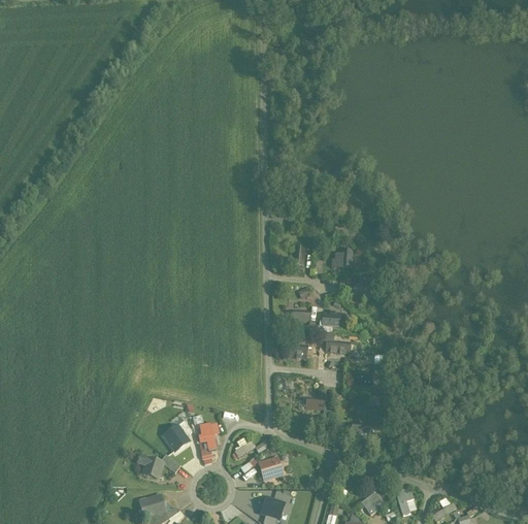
[(343,190),(327,188),(325,201),(342,203),(343,190)]
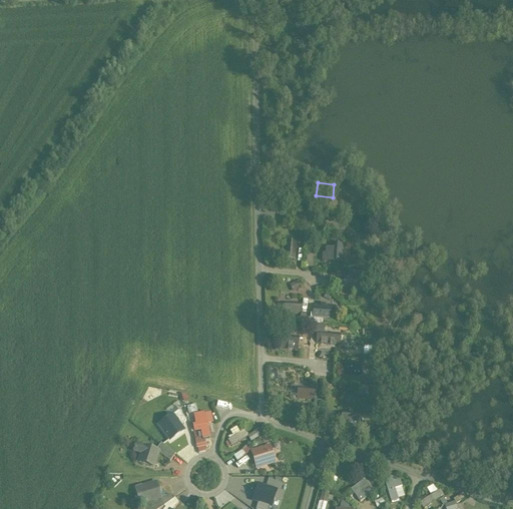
[(298,240),(286,238),(284,257),(296,258),(298,240)]
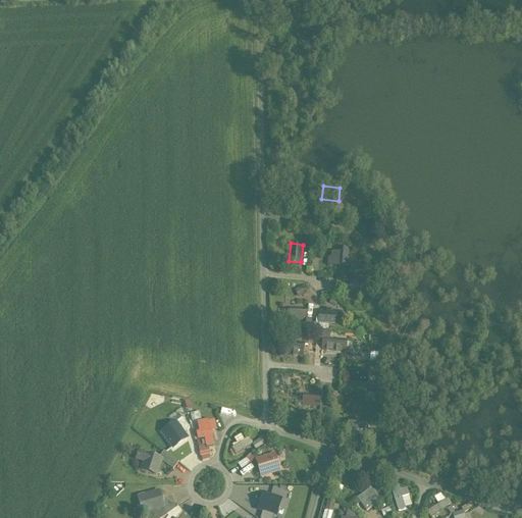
[(349,247),(337,246),(335,256),(328,255),(327,263),(348,264),(349,247)]
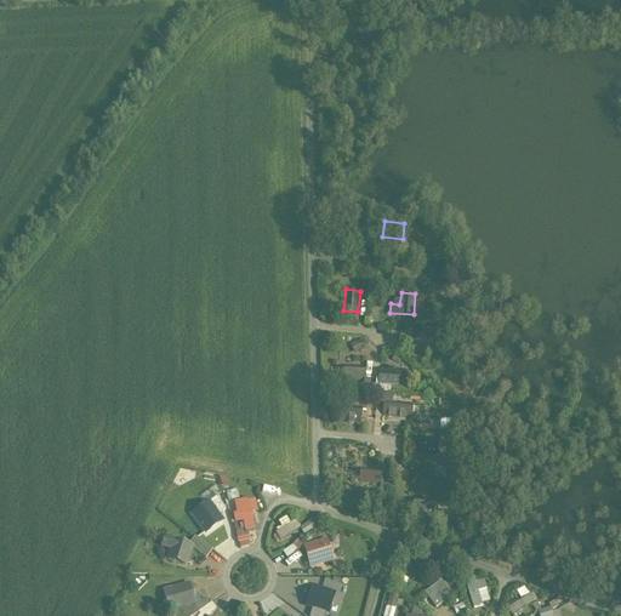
[(443,323),(423,321),(422,331),(438,334),(442,334),(443,323)]
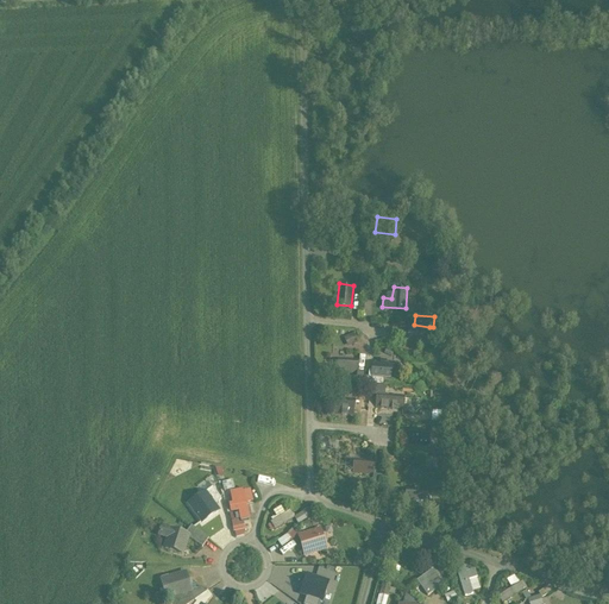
[(429,327),(414,325),(409,325),(408,340),(428,343),(429,329),(431,329),(431,328),(429,328),(429,327)]
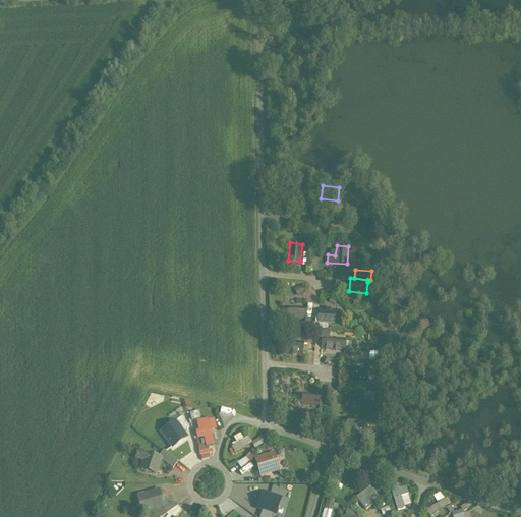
[(306,305),(289,304),(288,316),(306,318),(306,305)]
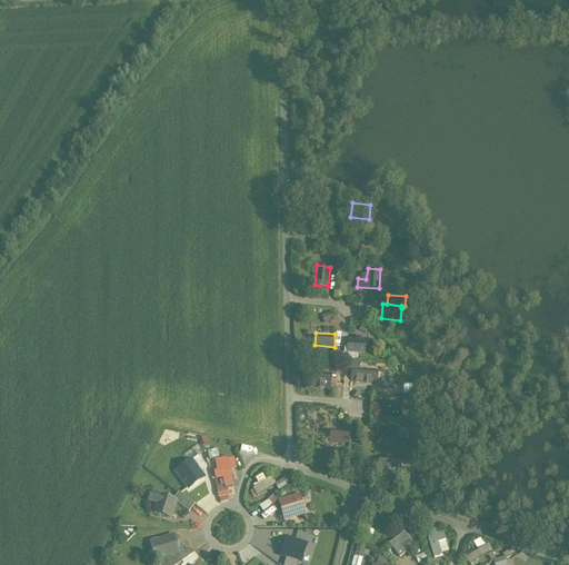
[(368,335),(348,334),(347,347),(367,349),(368,335)]
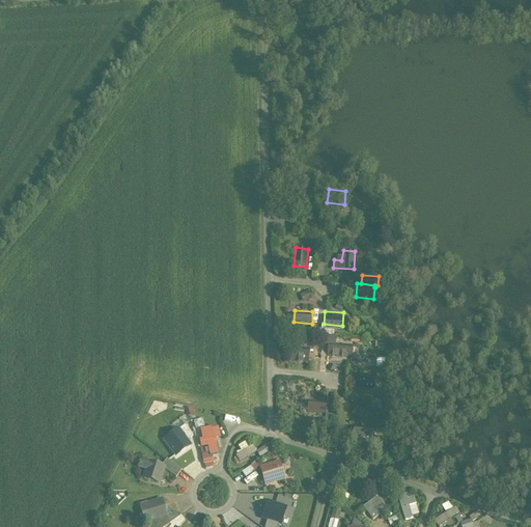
[(353,342),(329,340),(328,353),(352,355),(353,342)]
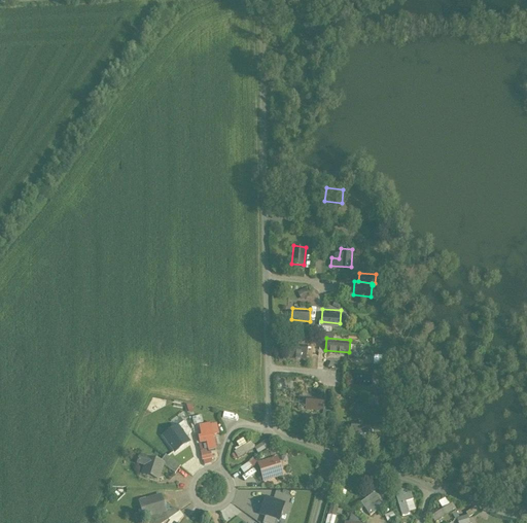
[(307,343),(289,342),(288,355),(306,356),(307,343)]
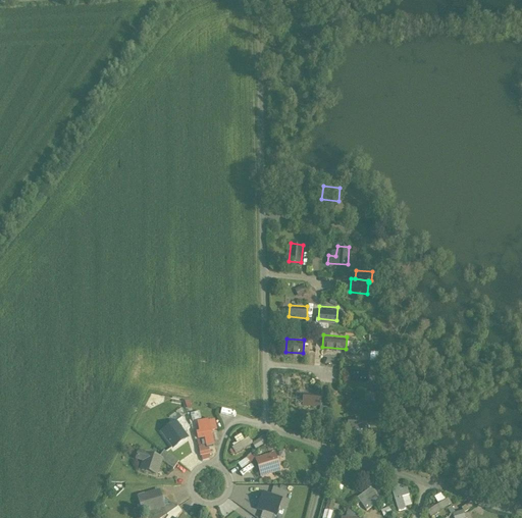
[(368,365),(351,364),(351,377),(367,378),(368,365)]
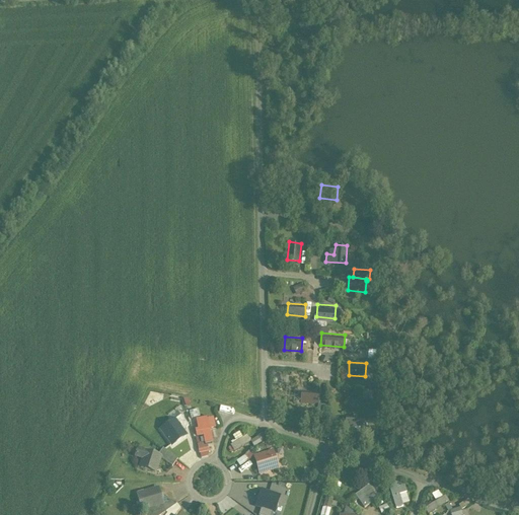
[(319,389),(302,388),(301,400),(318,401),(319,389)]
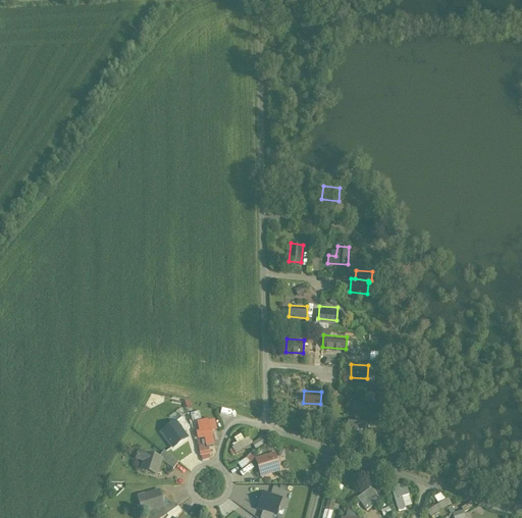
[(365,416),(348,415),(348,428),(364,429),(365,416)]
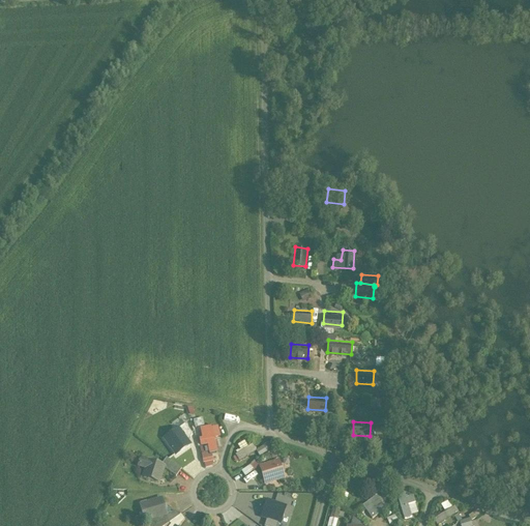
[(184,422),(178,428),(185,438),(193,433),(184,422)]
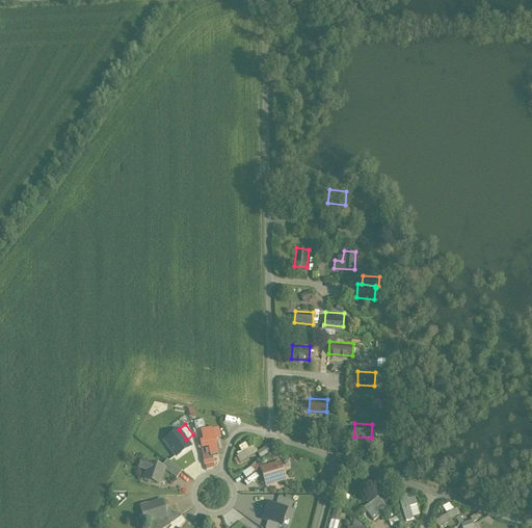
[(212,425),(205,426),(205,428),(201,428),(203,438),(200,439),(202,445),(208,443),(211,453),(217,451),(214,438),(220,437),(218,428),(214,429),(213,427),(212,427),(212,425)]
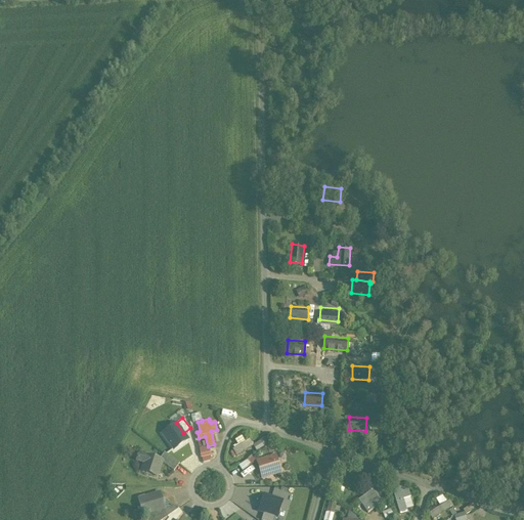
[(176,423),(163,432),(174,447),(187,438),(183,433),(176,423)]
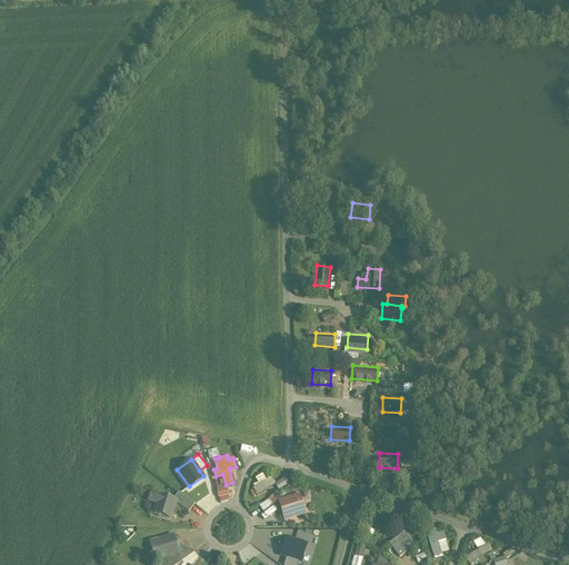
[(270,476),(255,486),(258,493),(273,483),(270,476)]
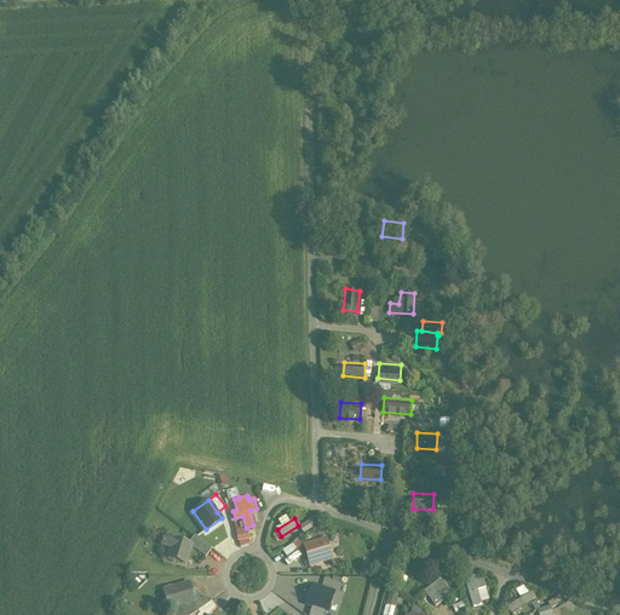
[(236,529),(237,539),(248,536),(247,530),(242,530),(242,528),(236,529)]
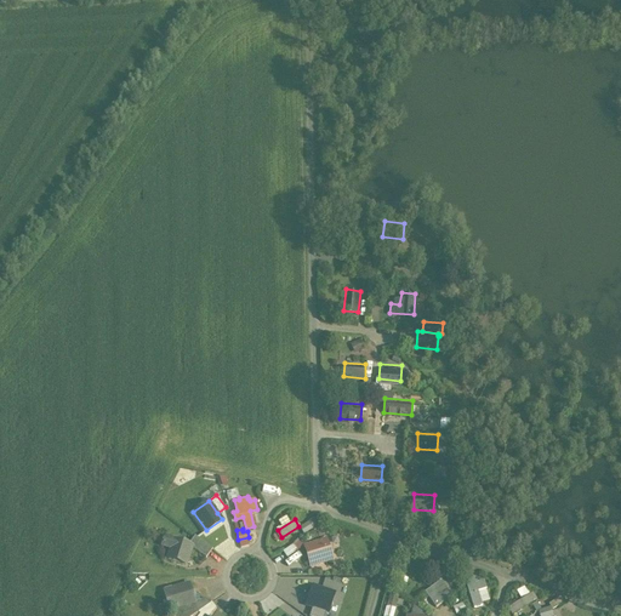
[(212,546),(195,534),(188,542),(193,543),(192,545),(206,555),(212,546)]
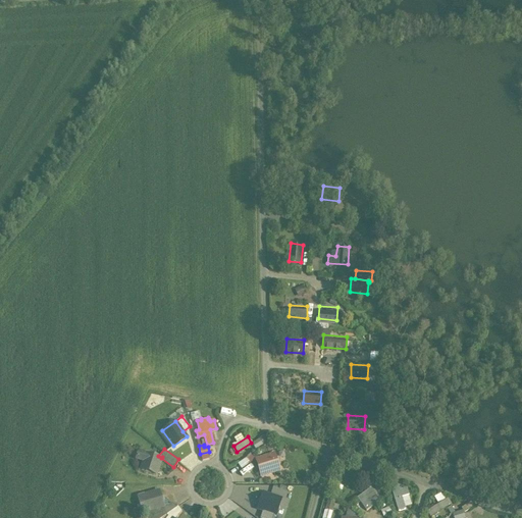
[(158,456),(139,450),(137,456),(145,458),(142,468),(157,472),(161,458),(162,457),(158,456)]
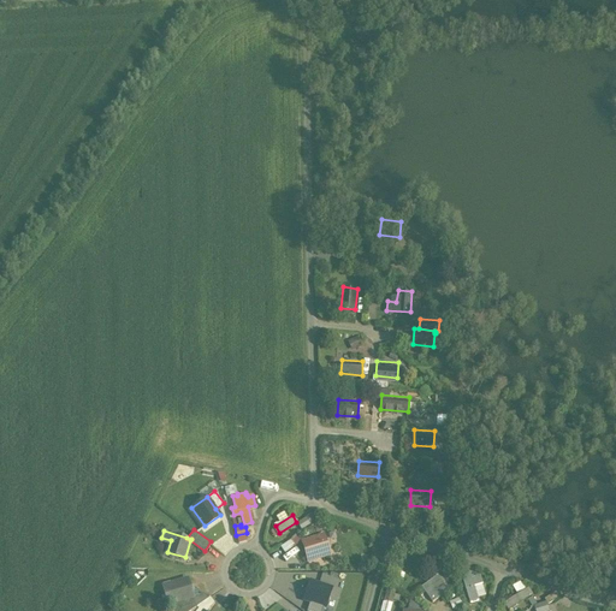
[(325,534),(302,540),(308,559),(330,552),(325,534)]
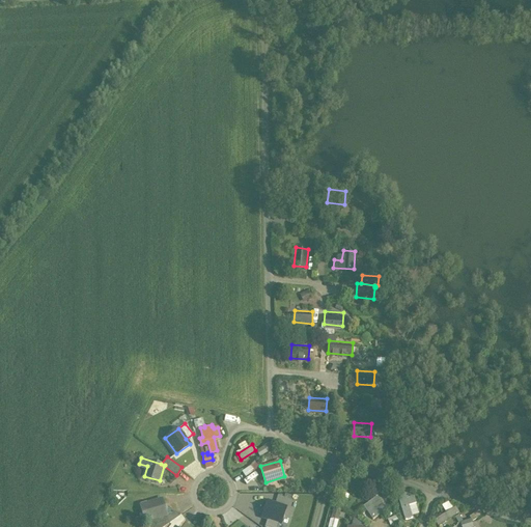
[(252,463),(242,470),(246,475),(255,468),(252,463)]
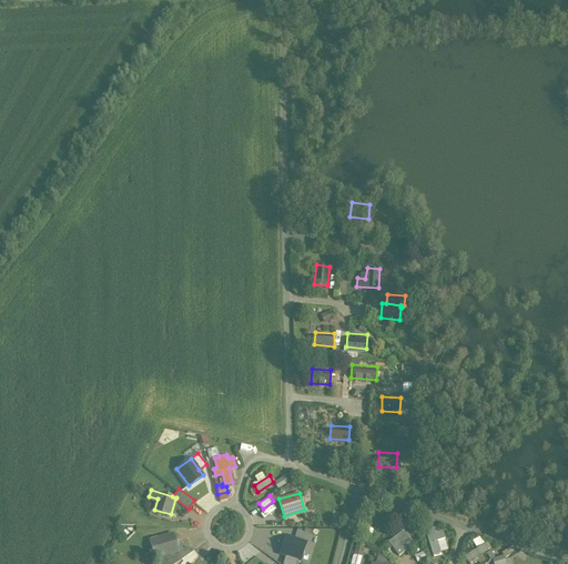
[(435,532),(434,526),(426,529),(434,554),(442,551),(437,539),(435,532)]
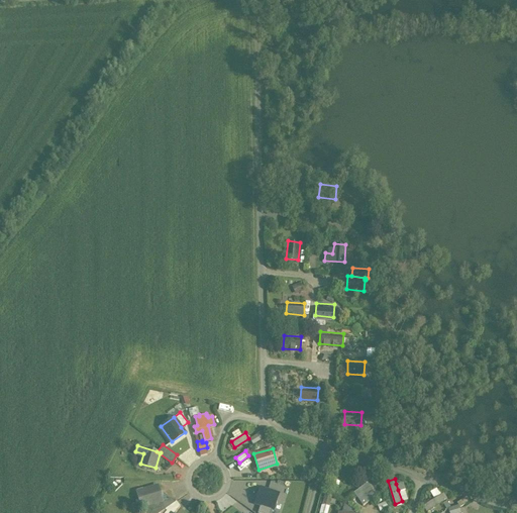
[(403,481),(396,484),(398,490),(405,488),(403,481)]
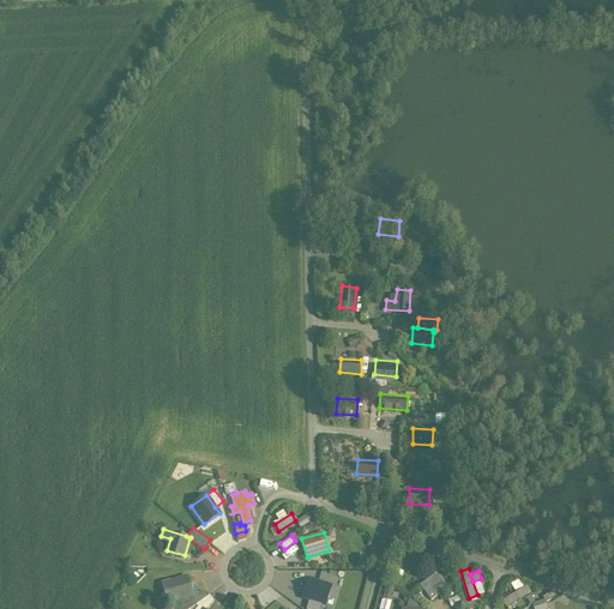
[(437,572),(426,579),(429,584),(425,588),(432,597),(446,586),(437,572)]
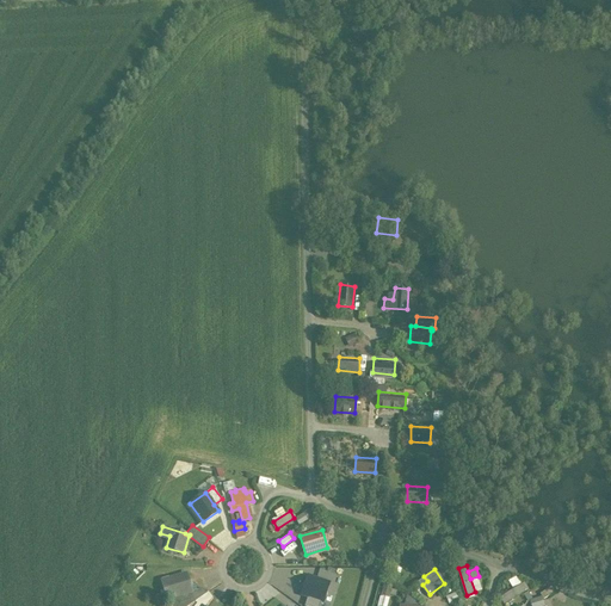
[(186,572),(172,576),(162,580),(167,598),(168,598),(191,591),(192,591),(190,585),(193,583),(191,577),(189,579),(186,572)]
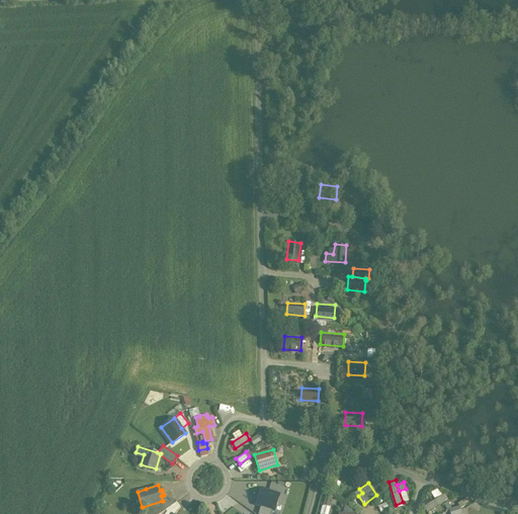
[(270,513),(279,494),(260,488),(256,503),(261,505),(258,512),(265,513),(270,513)]
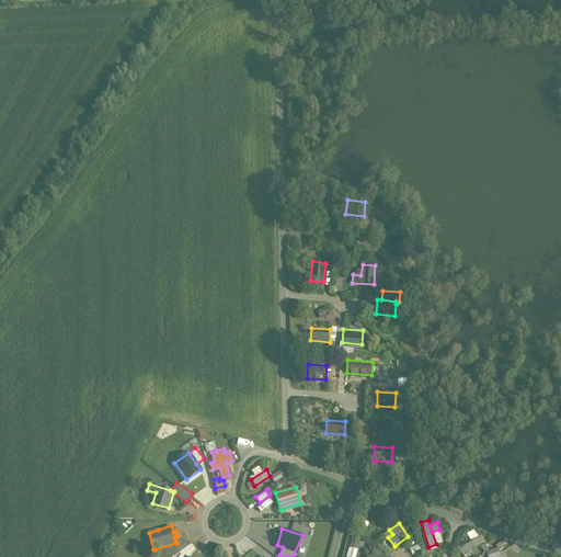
[(482,542),(473,531),(469,534),(477,545),(482,542)]
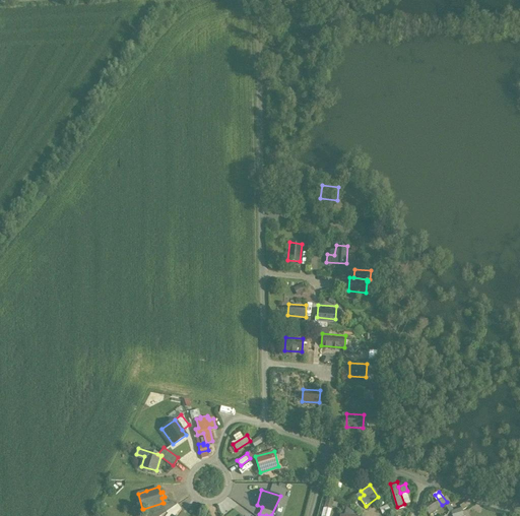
[(471,499),(461,505),(464,510),(474,504),(471,499)]
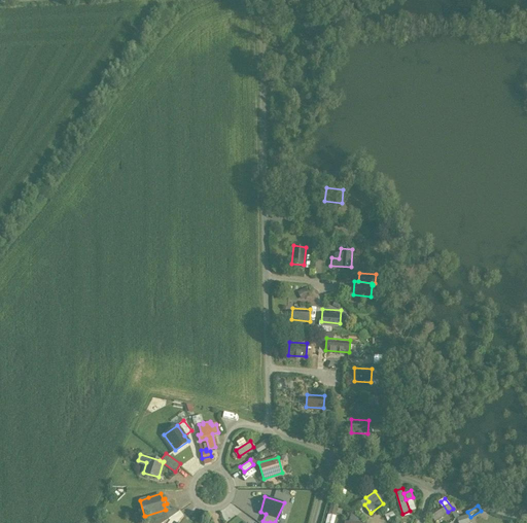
[(165,510),(145,516),(146,522),(160,522),(168,518),(165,510)]
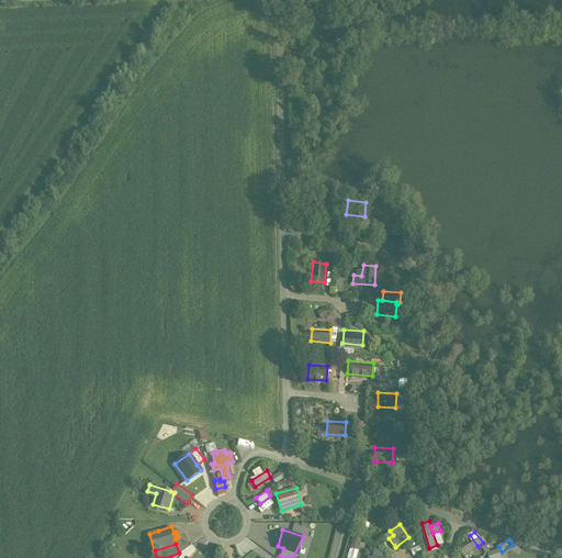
[(190,545),(179,553),(181,554),(178,557),(184,557),(187,557),(188,557),(195,548),(190,545)]
